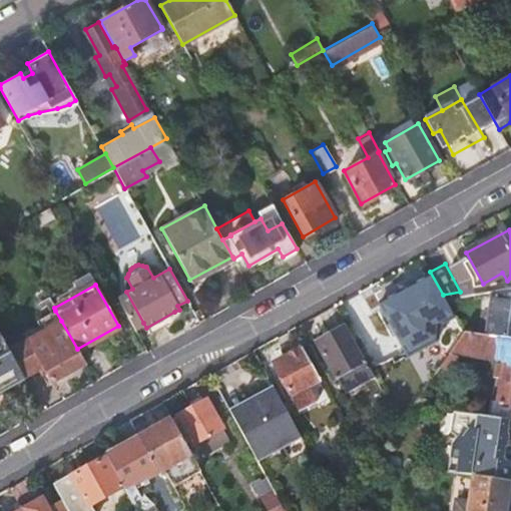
[(510,289),(501,290),(492,291),(486,333),(510,336),(510,289)]
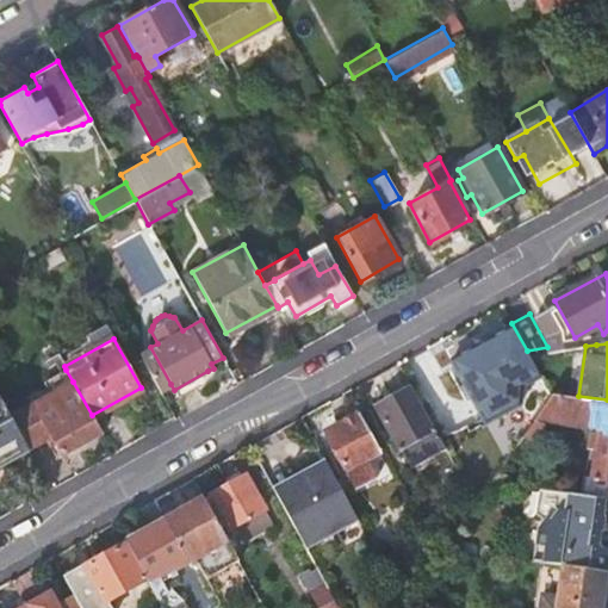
[(171,384),(150,347),(138,353),(159,391),(171,384)]
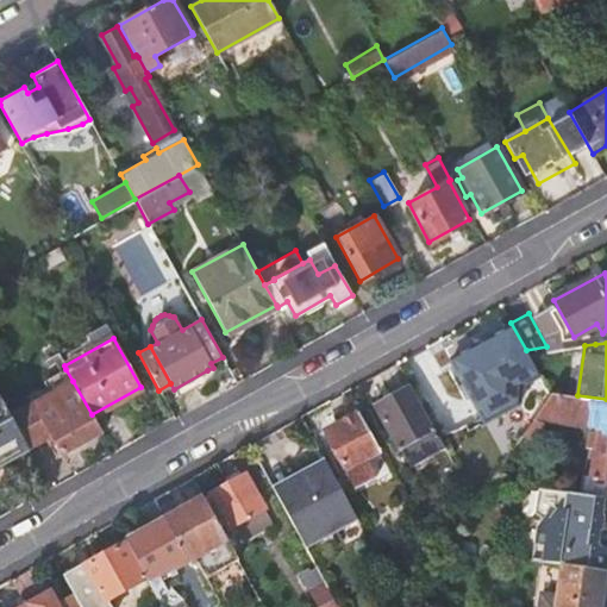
[(532,417),(549,390),(536,365),(470,402),(487,433),(506,423),(517,439),(532,417)]
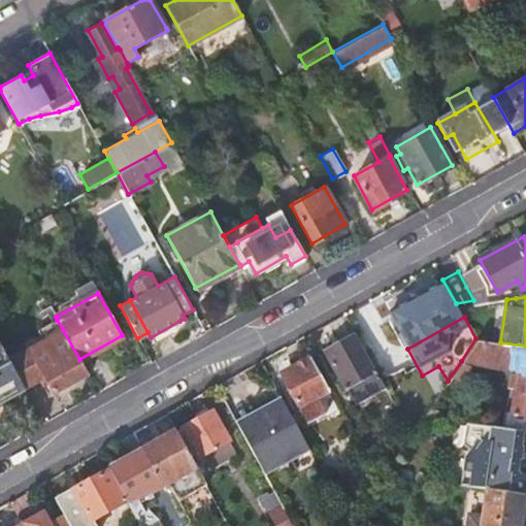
[(37,330),(43,340),(63,330),(57,320),(37,330)]
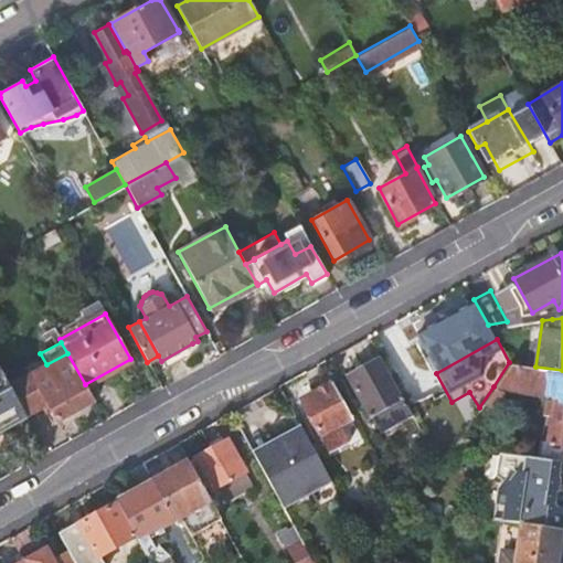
[(192,343),(161,361),(165,368),(195,350),(192,343)]
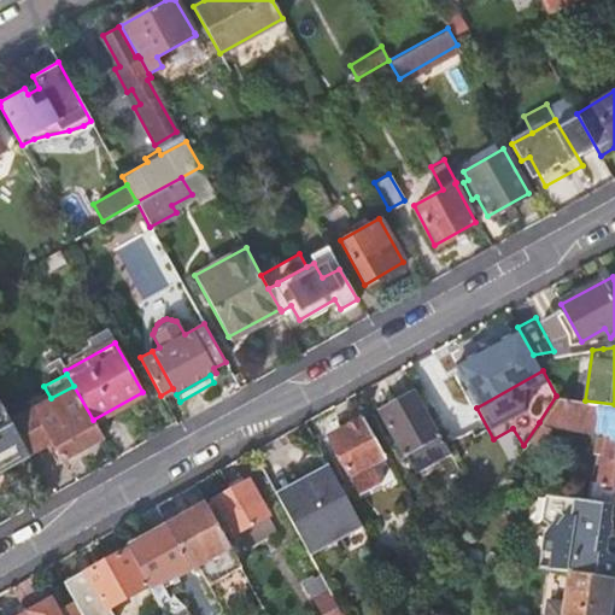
[(51,398),(10,420),(27,451),(27,452),(51,439),(60,458),(101,435),(93,420),(74,386),(51,398)]
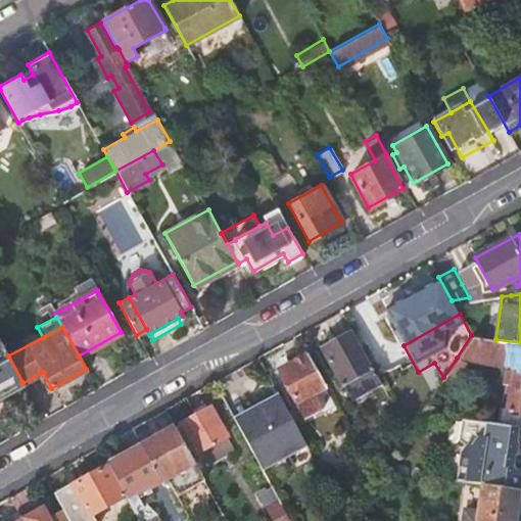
[(381,382),(350,330),(320,346),(341,385),(344,384),(352,398),(381,382)]
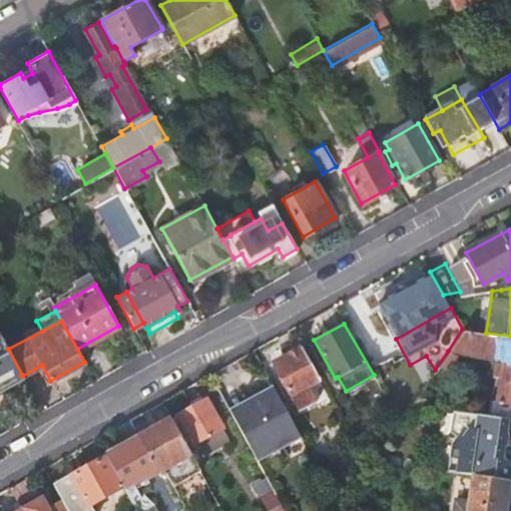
[(510,336),(486,333),(462,329),(448,351),(496,357),(497,357),(502,357),(500,375),(496,399),(489,398),(487,415),(510,417),(510,336)]
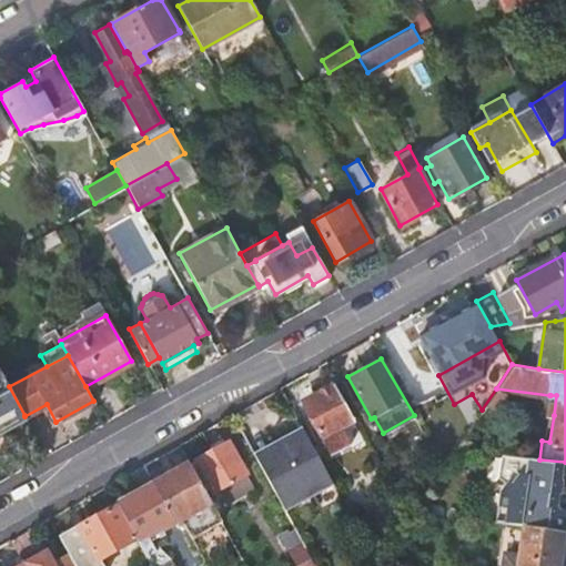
[(0,428),(24,415),(9,386),(0,371),(0,428)]
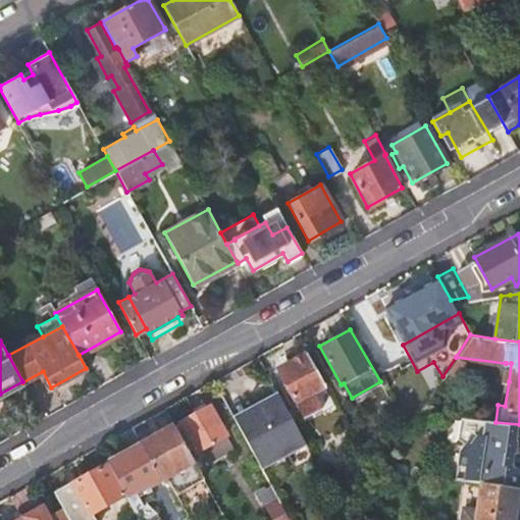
[(305,354),(288,363),(292,371),(281,377),(304,417),(321,408),(312,393),(323,385),(305,354)]
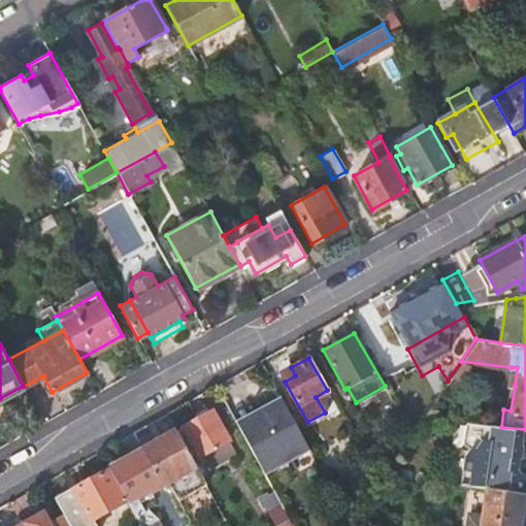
[(512,367),(511,367),(507,385),(515,386),(517,367),(512,367)]
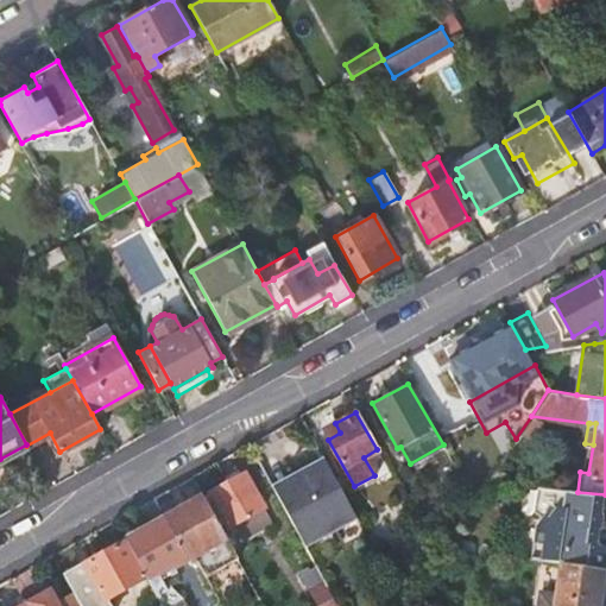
[(354,513),(321,454),(304,465),(310,475),(296,484),(291,475),(271,487),(302,544),(354,513)]
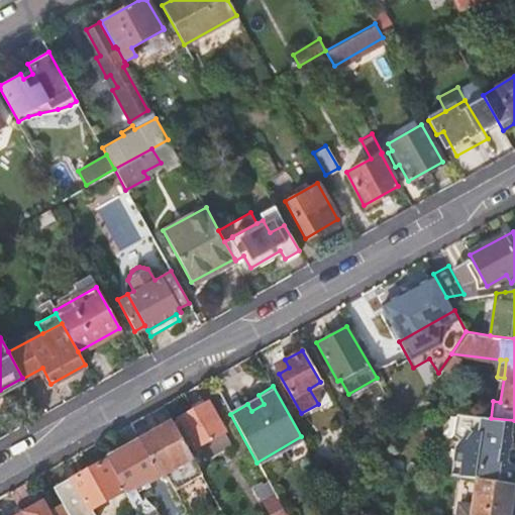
[(431,400),(420,399),(415,407),(430,409),(431,400)]
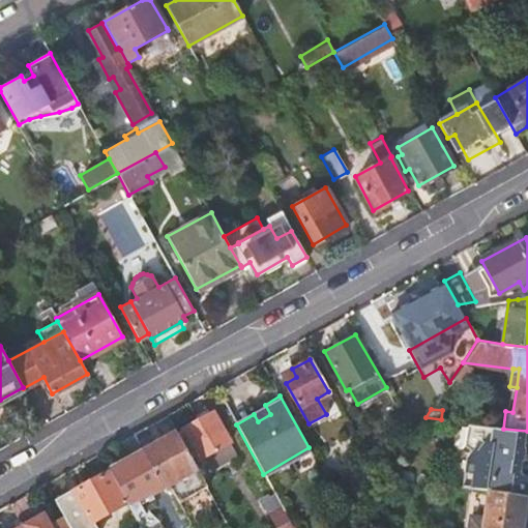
[(211,411),(183,428),(208,470),(236,455),(211,411)]
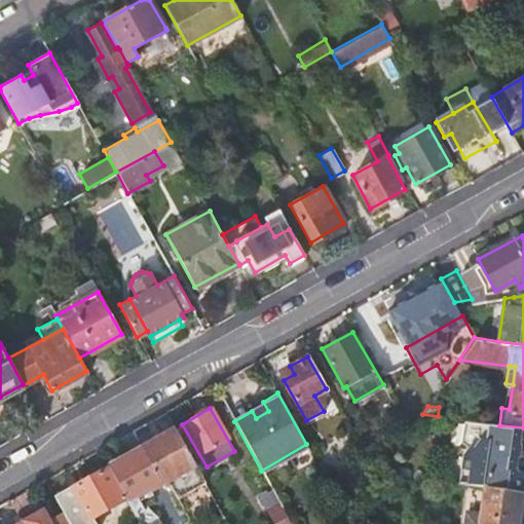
[(470,483),(521,490),(523,470),(517,469),(513,462),(514,456),(520,456),(523,453),(523,450),(523,427),(499,425),(463,420),(461,441),(469,448),(464,454),(463,466),(461,466),(459,482),(464,482),(470,483)]
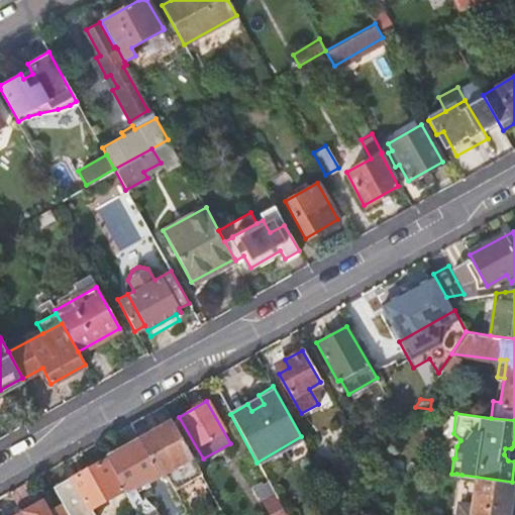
[(201,475),(191,456),(172,421),(139,439),(159,474),(164,472),(174,490),(201,475)]
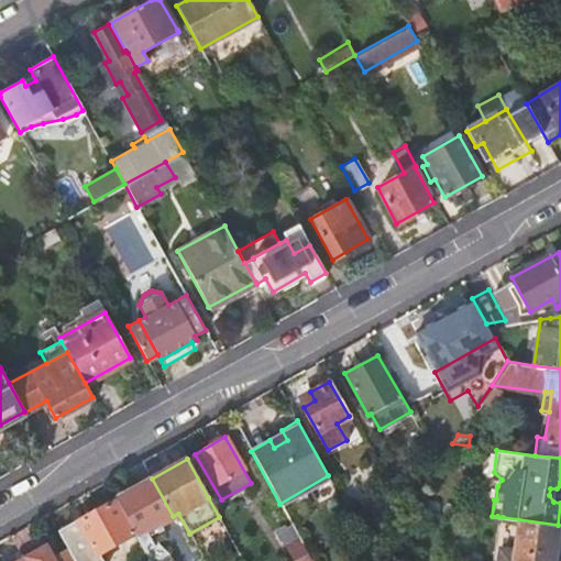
[(147,531),(173,516),(152,479),(114,499),(149,560),(172,560),(169,552),(158,542),(154,546),(147,531)]
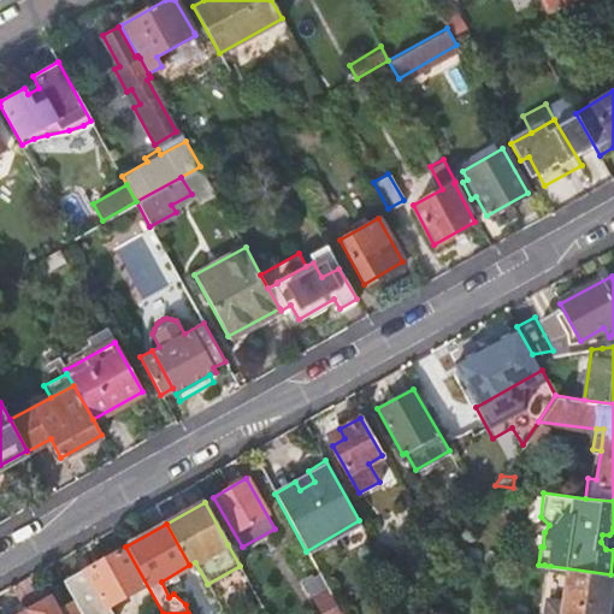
[(84,571),(64,583),(74,601),(81,613),(111,613),(106,604),(142,584),(122,548),(83,570),(84,571)]
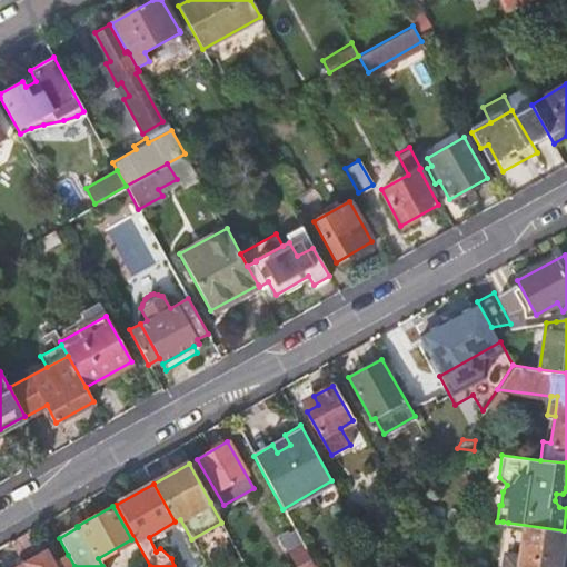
[(558,566),(564,530),(508,523),(501,566),(558,566)]
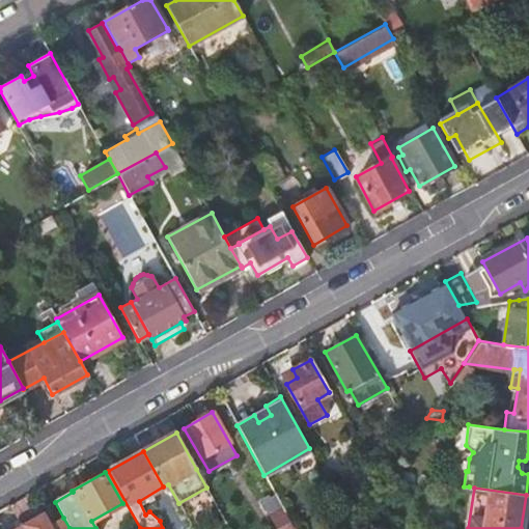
[(268,511),(271,517),(282,509),(280,505),(268,511)]
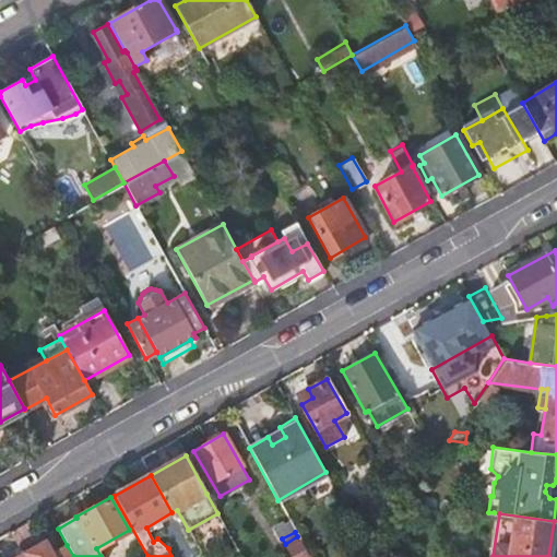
[(297,536),(285,544),(292,556),(304,556),(308,555),(297,536)]
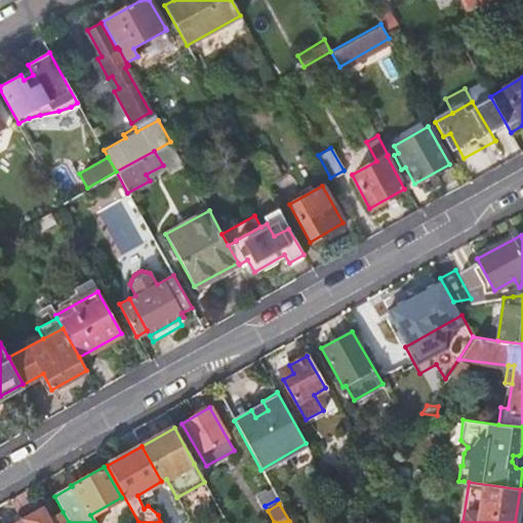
[(69,522),(63,512),(48,520),(42,509),(15,522),(69,522)]
